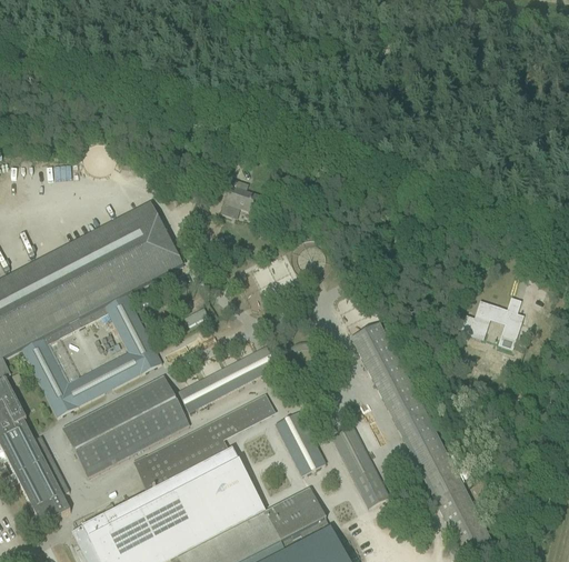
[(233,177),(226,201),(257,212),(263,194),(240,188),(243,180),(233,177)]
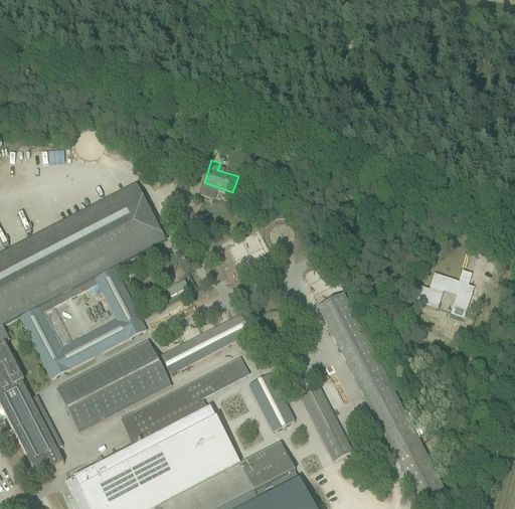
[(0,402),(37,475),(63,461),(56,447),(62,444),(37,393),(30,396),(11,358),(13,357),(6,342),(2,344),(0,340),(9,336),(3,323),(19,315),(51,376),(70,366),(103,349),(127,337),(146,327),(115,266),(166,238),(136,182),(0,251),(0,402)]
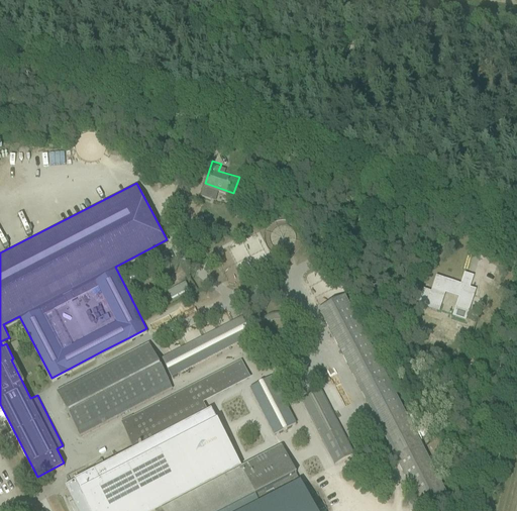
[(166,246),(148,256),(151,263),(169,253),(166,246)]
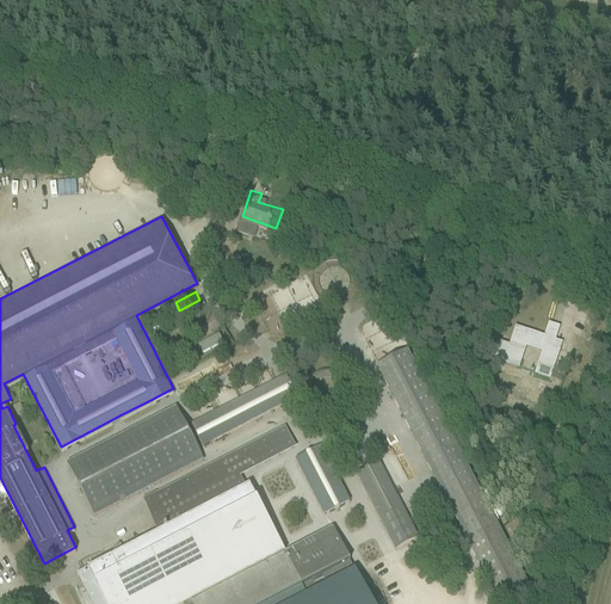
[(167,307),(146,318),(149,326),(171,315),(167,307)]
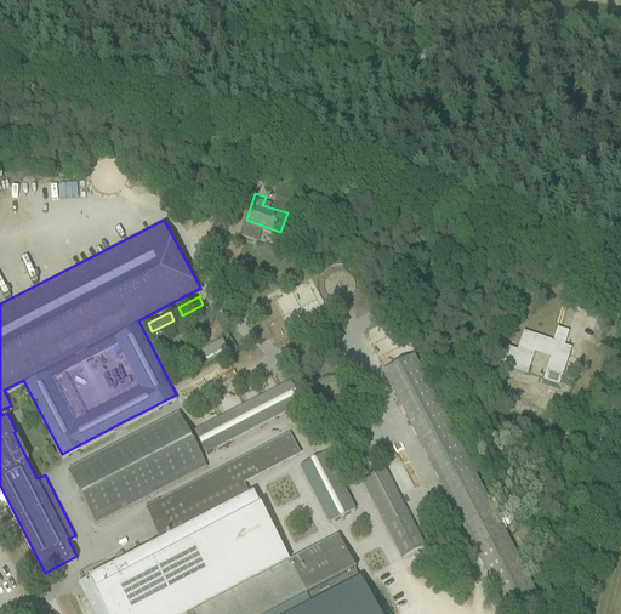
[(524,328),(514,357),(525,360),(527,360),(529,353),(536,356),(540,346),(551,350),(553,344),(562,347),(564,339),(568,328),(558,324),(553,337),(524,328)]
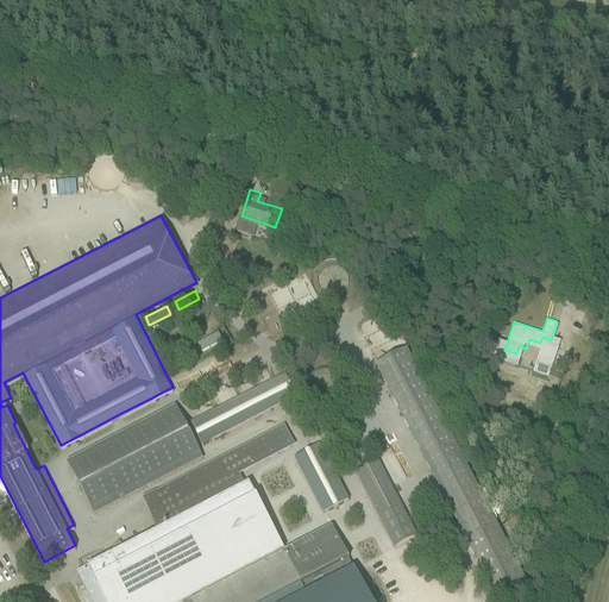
[(218,327),(198,339),(202,347),(223,336),(218,327)]
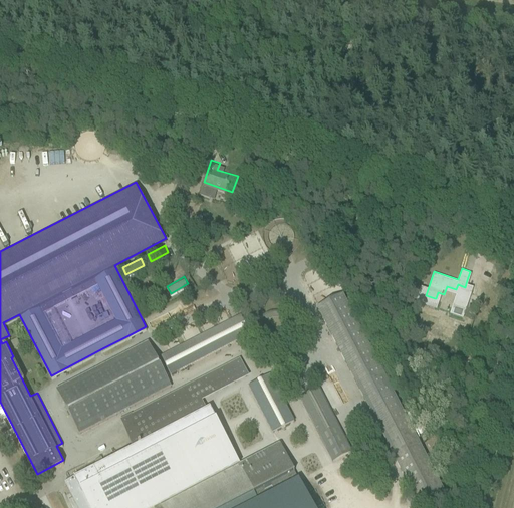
[(156,282),(138,292),(142,299),(159,289),(156,282)]
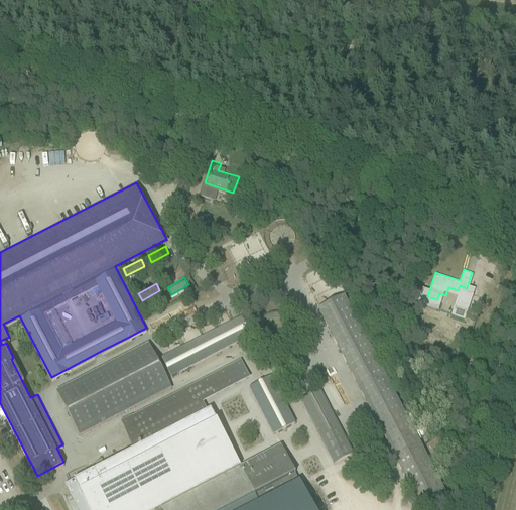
[(317,305),(419,502),(446,489),(345,291),(317,305)]
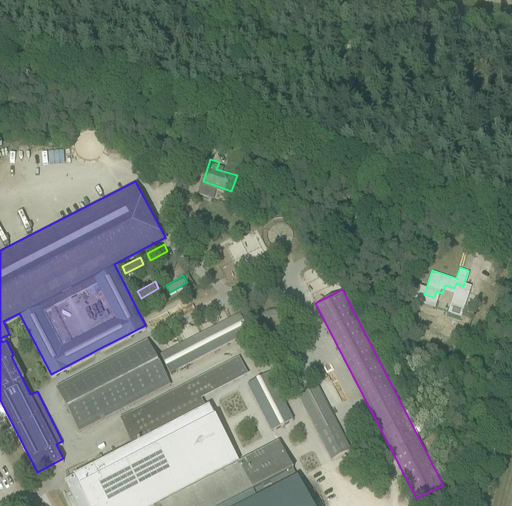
[(277,298),(281,305),(288,302),(284,295),(277,298)]
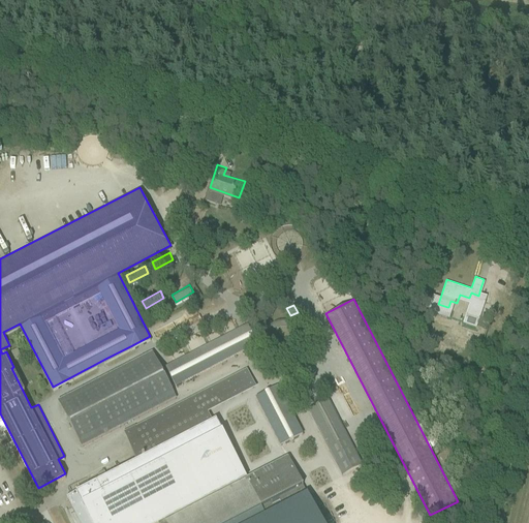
[(165,363),(176,381),(257,339),(248,320),(165,363)]
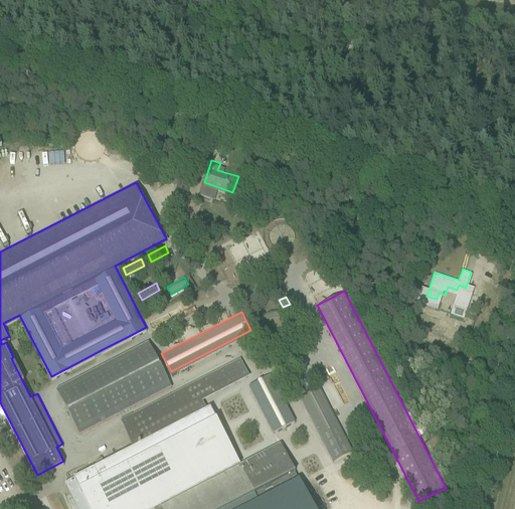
[(56,386),(55,386),(78,431),(171,382),(148,338),(56,386)]
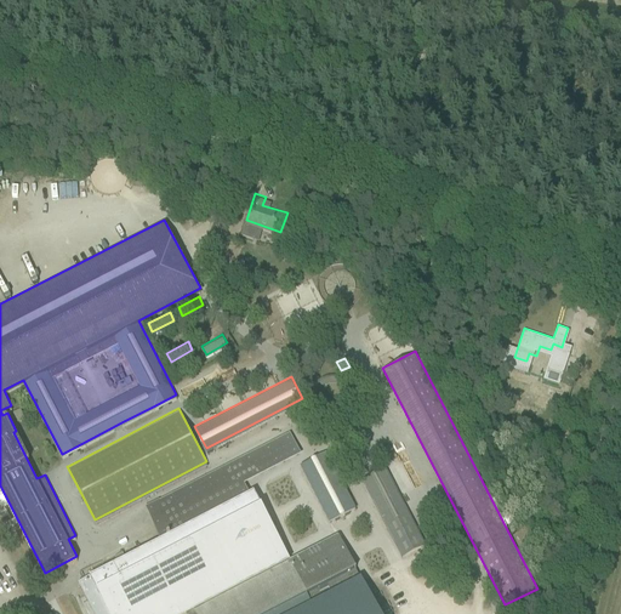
[(181,613),(194,608),(197,613),(284,613),(360,575),(339,532),(290,557),(254,488),(250,490),(244,479),(301,450),(290,428),(159,496),(158,495),(146,502),(159,538),(126,555),(118,558),(78,579),(96,613),(181,613)]
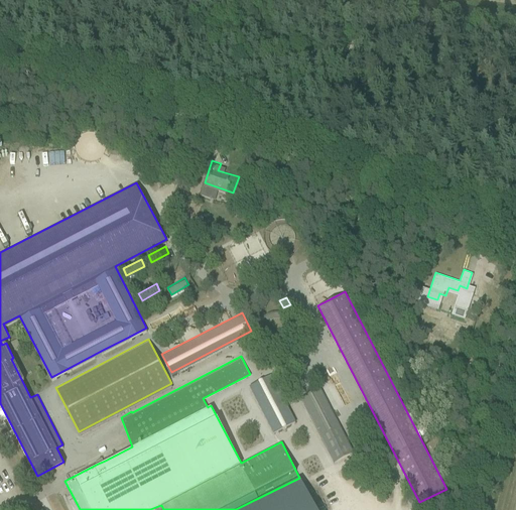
[(250,384),(274,430),(295,419),(271,373),(250,384)]
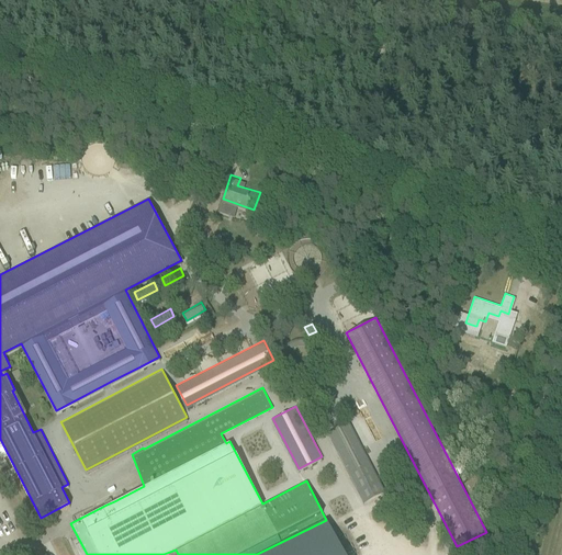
[(328,430),(363,500),(385,489),(349,419),(328,430)]
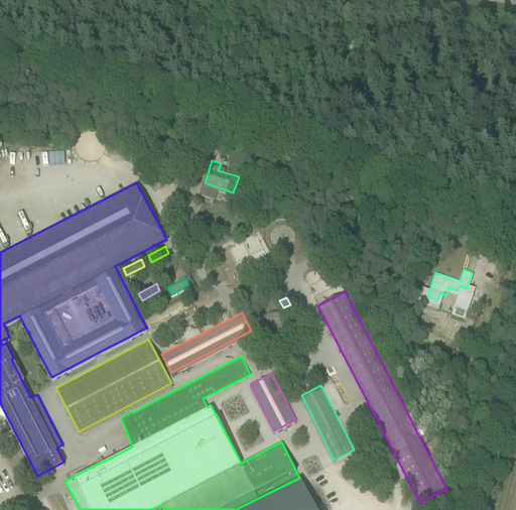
[(102,456),(95,459),(98,464),(105,461),(102,456)]
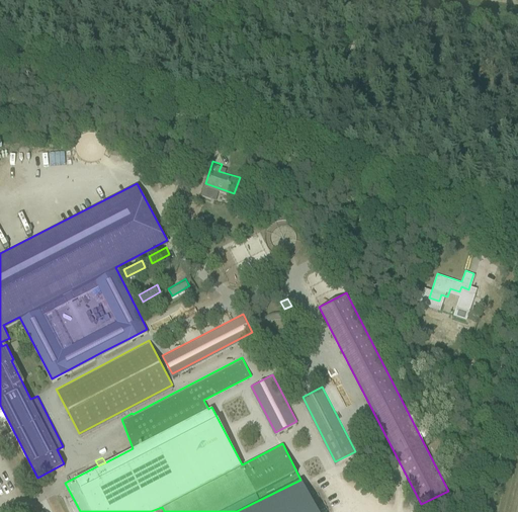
[(237,511),(319,511),(301,479),(300,480),(237,511)]
